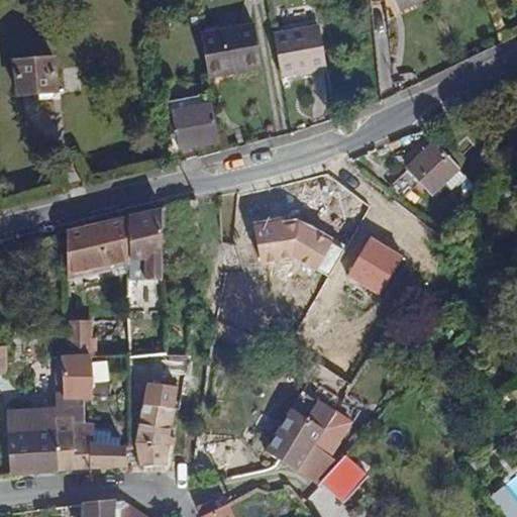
[(371,0),(372,2),(385,0),(394,0),(397,2),(400,9),(419,0),(371,0)]
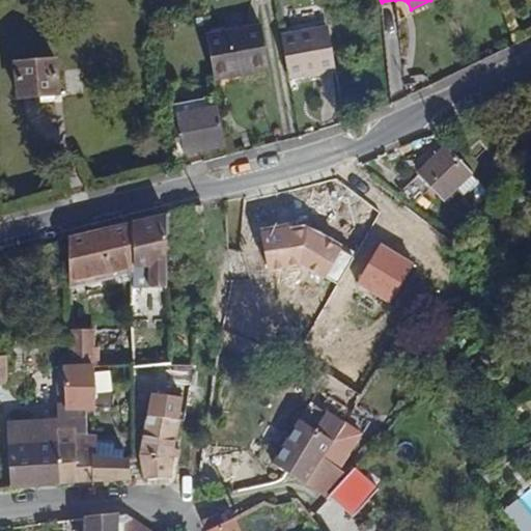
[(261,26),(206,36),(215,78),(269,68),(261,26)]
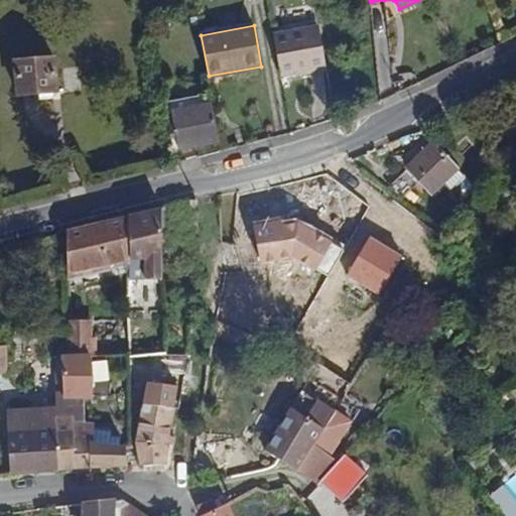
[(318,26),(273,34),(279,63),(281,76),(327,67),(318,26)]
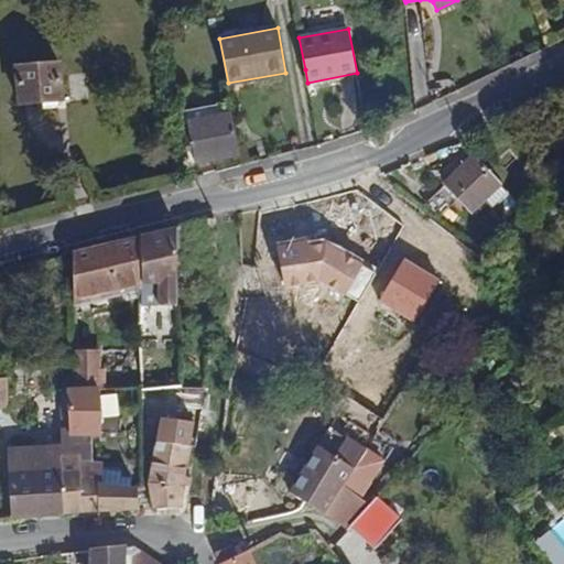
[(62,64),(17,67),(19,101),(64,98),(62,64)]
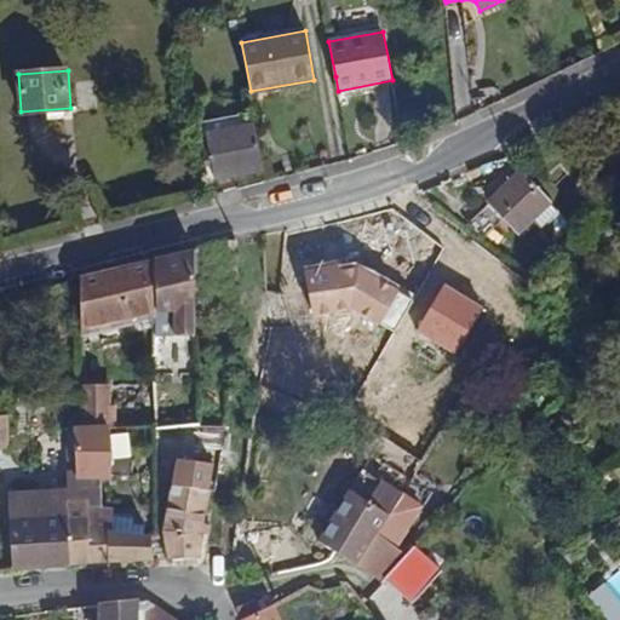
[(79,108),(96,105),(92,81),(75,84),(79,108)]
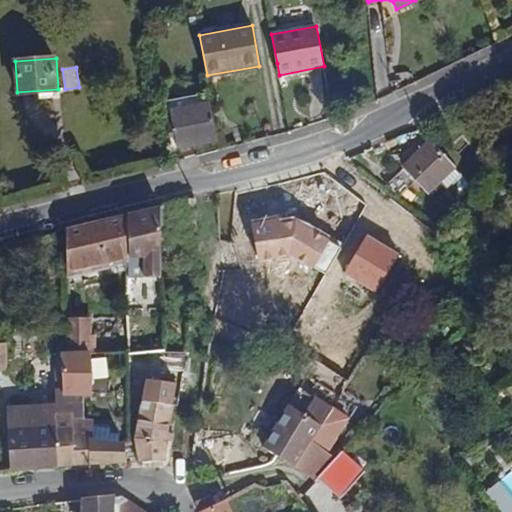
[(178,147),(219,140),(210,91),(163,101),(168,132),(175,131),(178,147)]
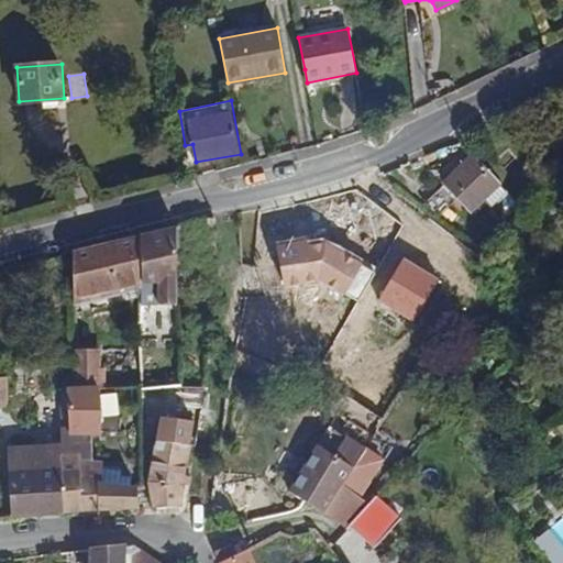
[(67,106),(43,105),(42,144),(65,145),(67,106)]
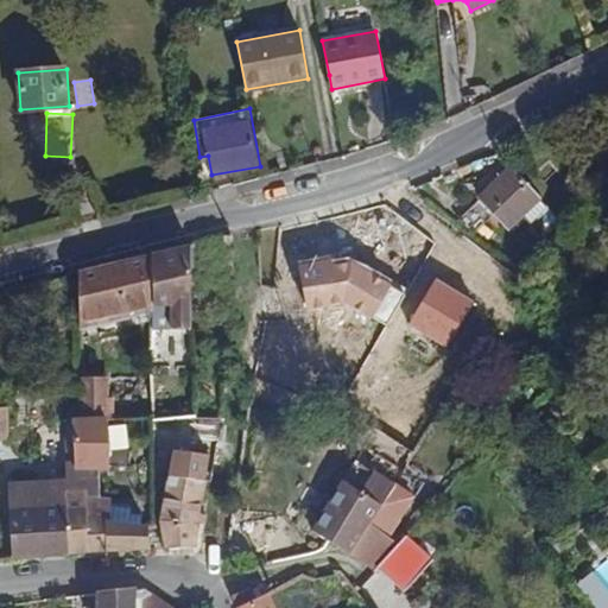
[(511,228),(542,197),(512,166),(481,198),(511,228)]
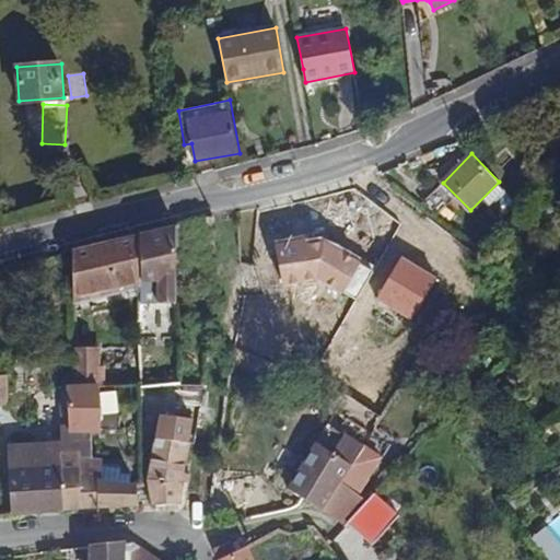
[(438,211),(452,198),(439,185),(426,198),(438,211)]
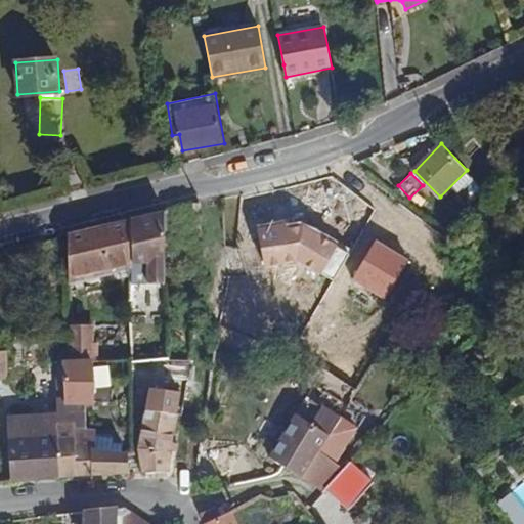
[(165,253),(165,264),(202,265),(203,234),(203,201),(183,205),(164,210),(165,253)]
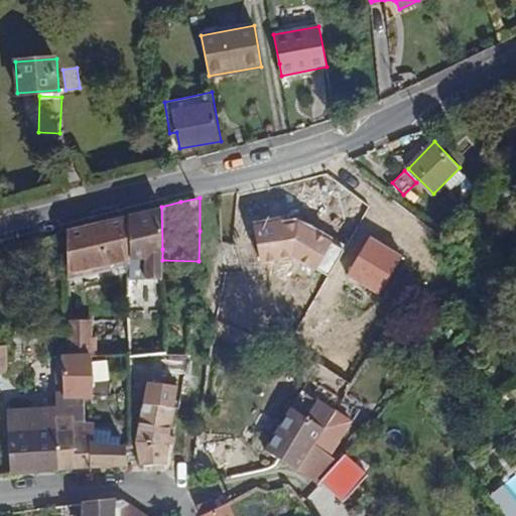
[(128,215),(128,256),(128,260),(144,260),(144,279),(163,278),(162,260),(162,249),(161,207),(128,215)]
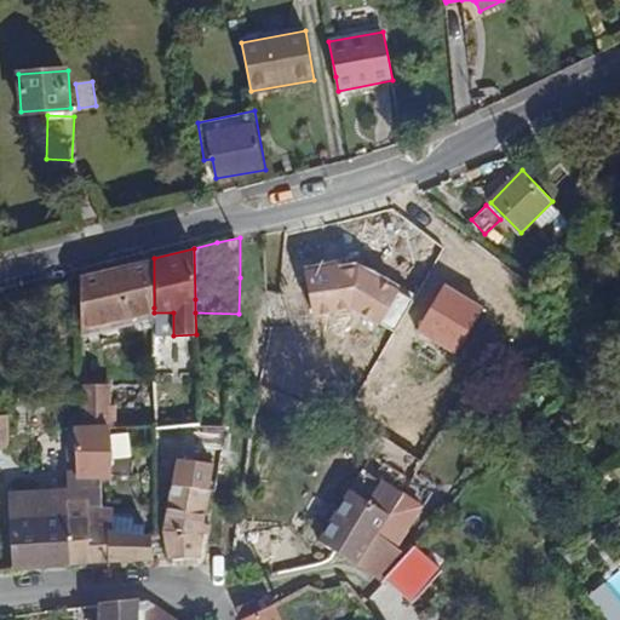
[(81,276),(81,323),(154,308),(154,258),(81,276)]
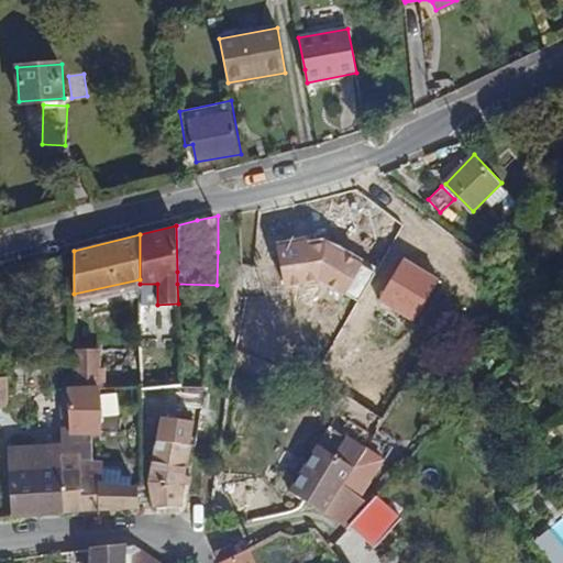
[(75,305),(140,289),(140,284),(140,279),(74,294),(75,305)]
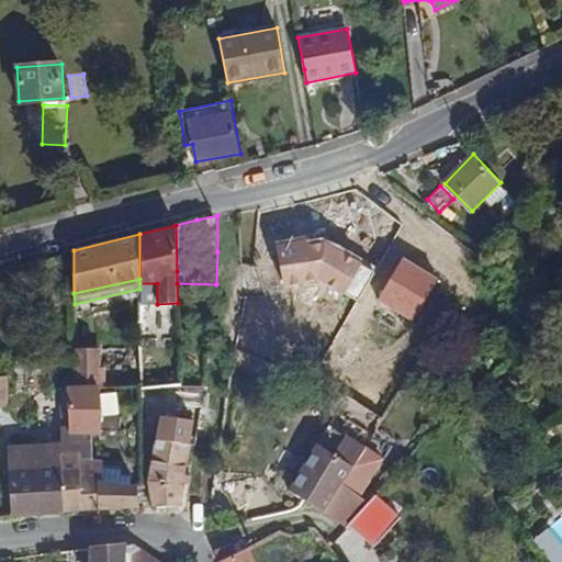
[(157,283),(139,283),(139,289),(141,304),(157,304),(157,283)]
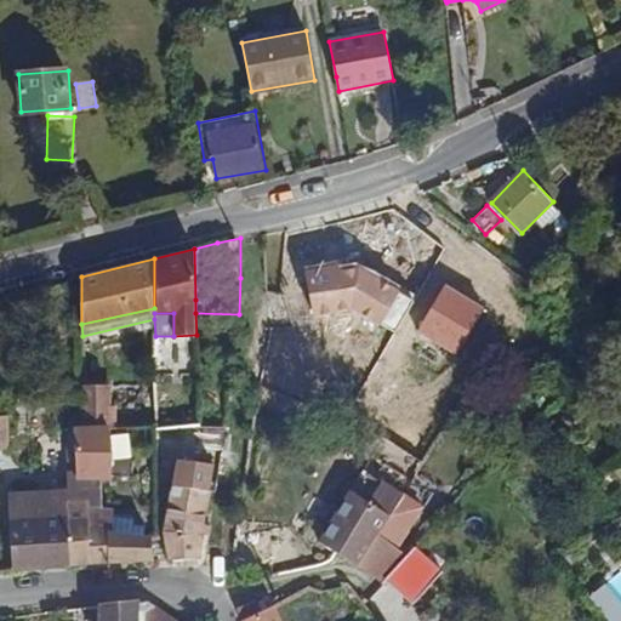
[(260,392),(258,398),(271,400),(275,382),(262,380),(260,392)]
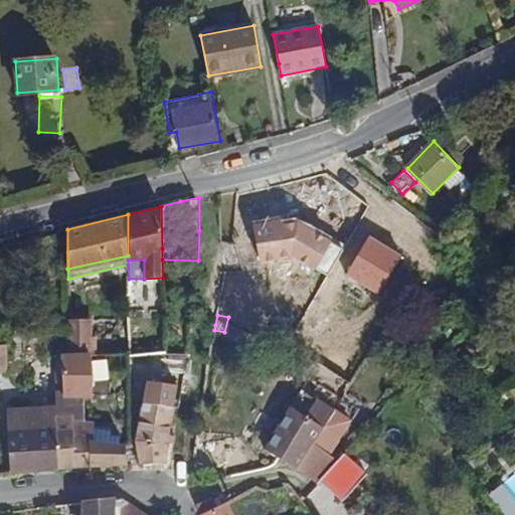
[(88,323),(68,324),(69,356),(88,355),(88,323)]
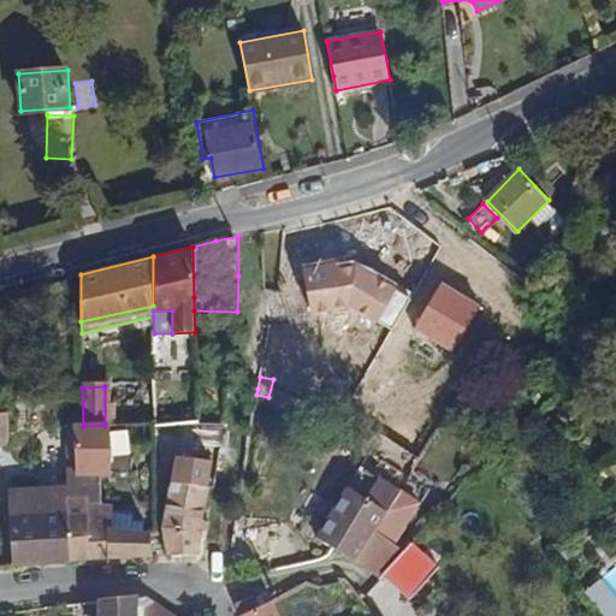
[(223,427),(199,424),(203,445),(220,446),(223,427)]
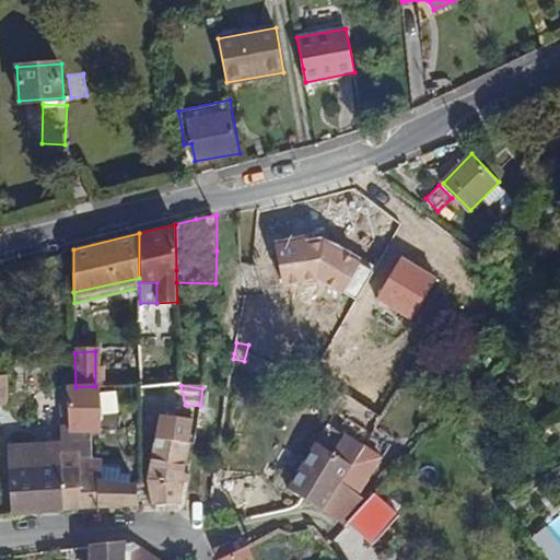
[(79,458),(92,458),(92,432),(101,432),(97,386),(95,386),(76,387),(67,388),(69,426),(61,426),(60,443),(12,446),(14,516),(47,514),(83,511),(79,458)]
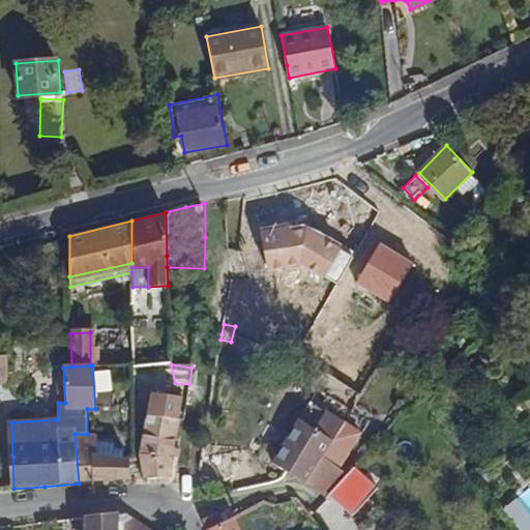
[(96,369),(96,389),(111,389),(111,369),(96,369)]
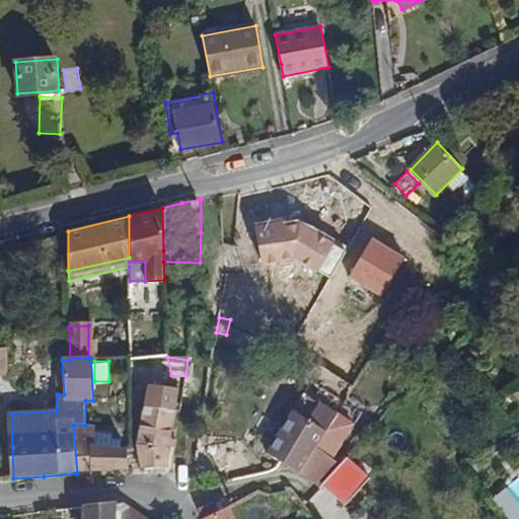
[(315,379),(306,392),(338,413),(347,398),(315,379)]
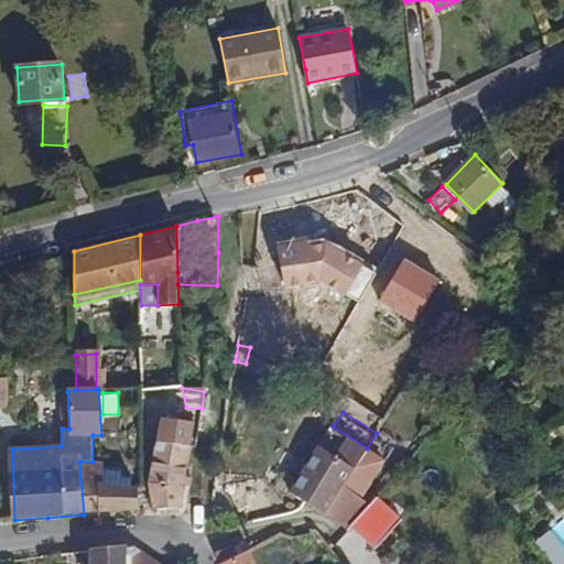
[(158,435),(156,443),(190,447),(193,422),(161,418),(158,435)]
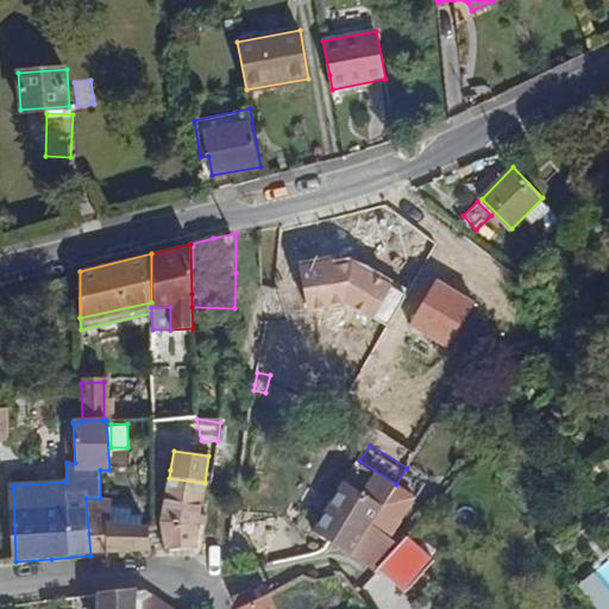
[(351,556),(370,526),(396,484),(359,460),(315,533),(336,545),(351,556)]
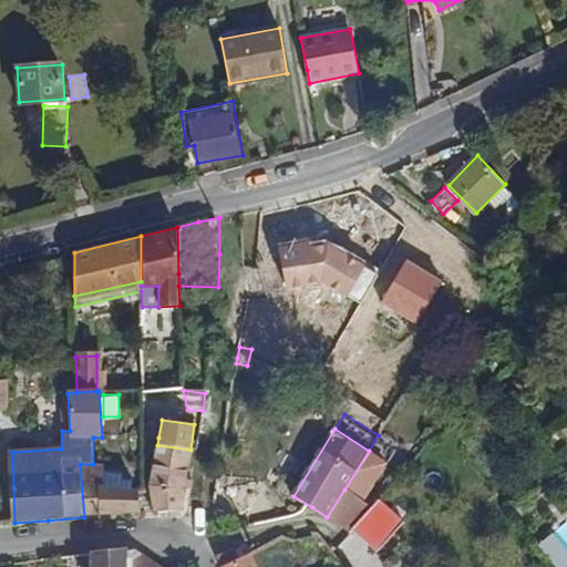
[(143,436),(143,457),(155,459),(157,445),(158,437),(143,436)]
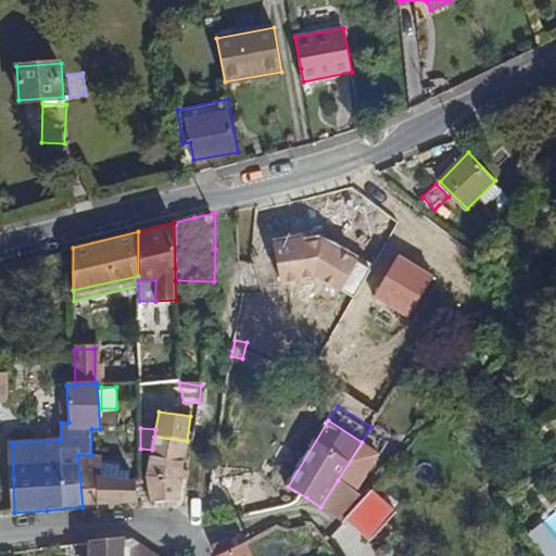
[(154,437),(152,450),(148,478),(153,502),(166,502),(179,501),(187,441),(154,437)]
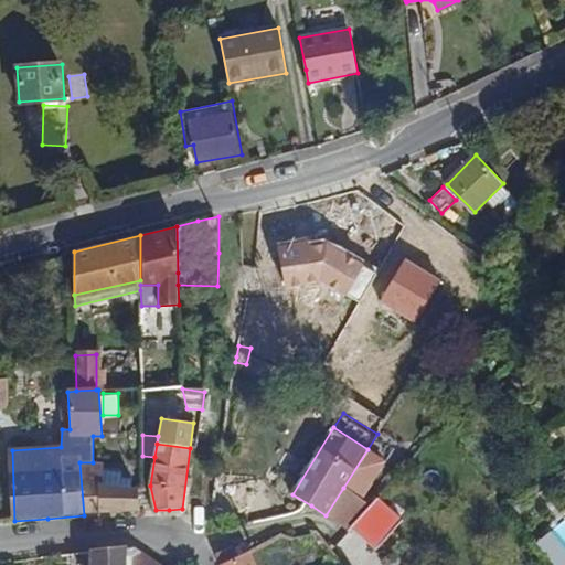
[(386,461),(368,449),(343,488),(362,499),(386,461)]
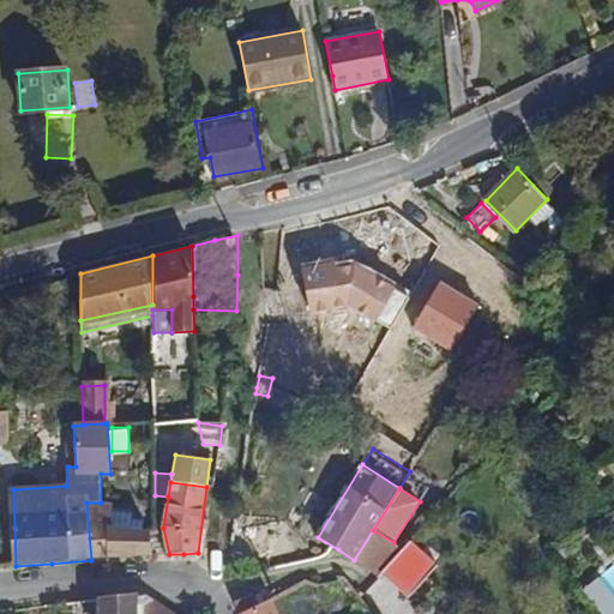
[(110,518),(109,503),(101,503),(86,503),(91,560),(118,558),(148,555),(148,534),(124,529),(124,521),(110,518)]
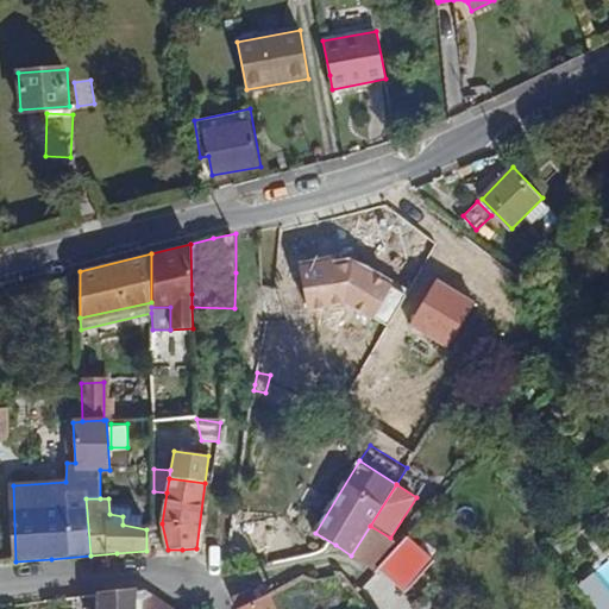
[(401,545),(390,538),(370,526),(351,556),(374,570),(376,571),(401,545)]
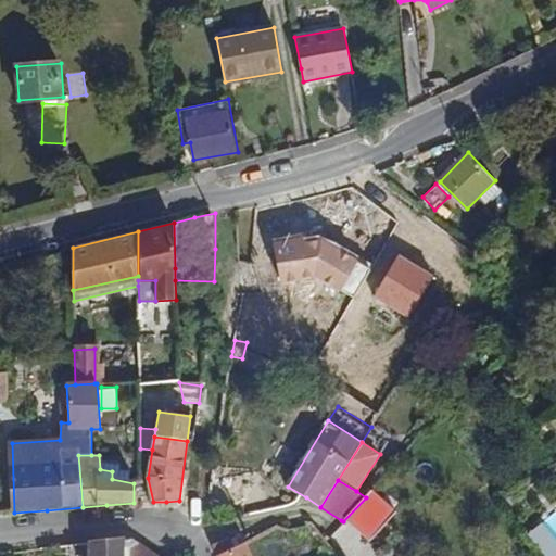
[(73,544),(73,555),(154,555),(131,536),(87,542),(73,544)]
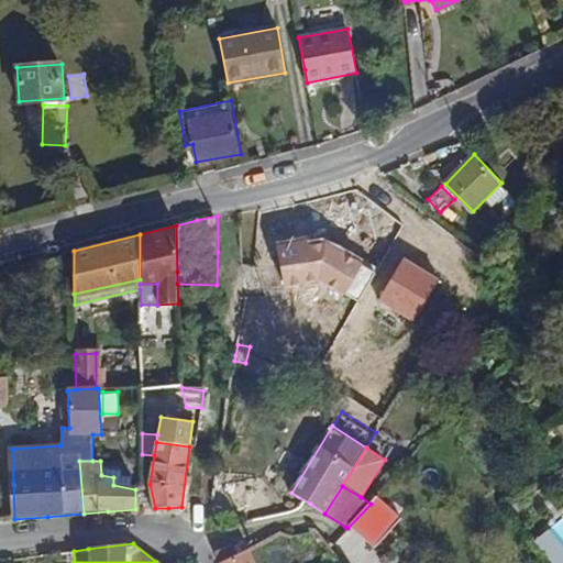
[(220,562),(255,562),(250,549),(236,555),(232,545),(214,553),(220,562)]
